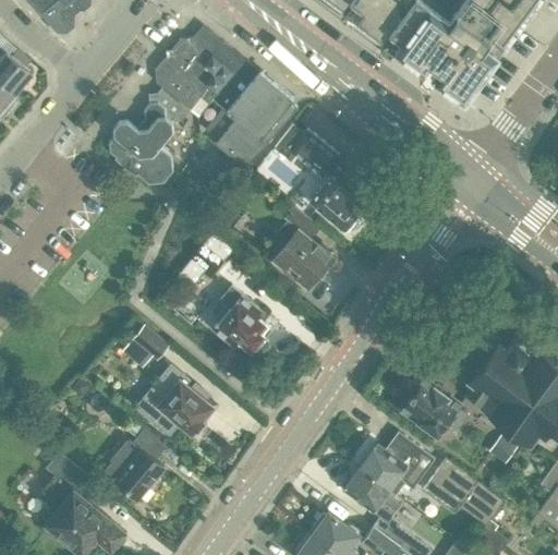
[(26,0),(56,34),(65,35),(73,28),(74,16),(79,12),(83,12),(91,7),(91,0),(26,0)]
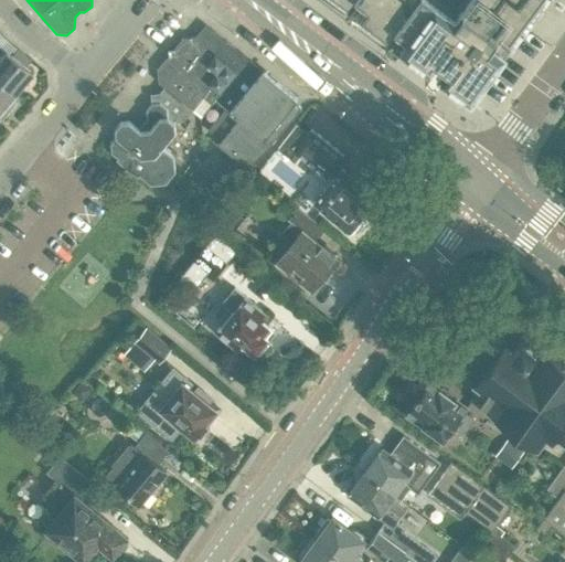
[(332,0),(350,13),(352,10),(363,18),(361,21),(390,43),(392,40),(403,48),(401,51),(430,72),(432,70),(443,77),(440,81),(468,101),(470,102),(504,56),(503,55),(509,48),(510,49),(511,46),(528,24),(537,11),(545,0),(470,0),(464,10),(449,0),(332,0)]
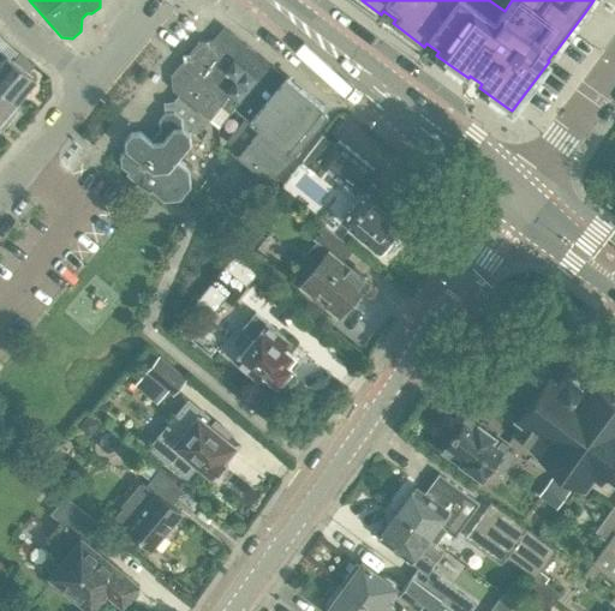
[(270,189),(327,120),(320,114),(323,111),(299,90),(294,96),(268,75),(268,71),(220,33),(212,43),(233,61),(224,73),(236,82),(226,94),(254,118),(249,124),(260,133),(237,161),(270,189)]
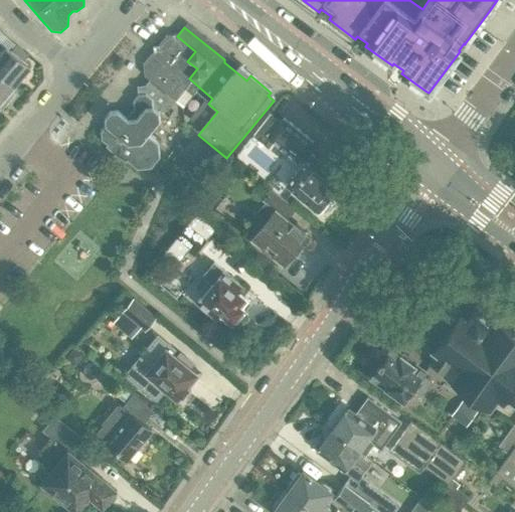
[(189,78),(197,68),(187,61),(195,51),(177,36),(177,37),(167,38),(144,65),(144,77),(168,97),(178,84),(181,88),(192,96),(195,93),(208,104),(212,99),(189,78)]
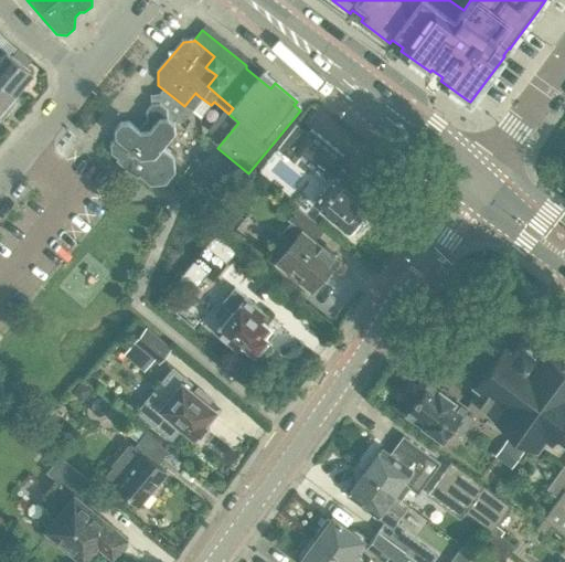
[(33,75),(6,53),(0,59),(0,82),(17,96),(33,75)]
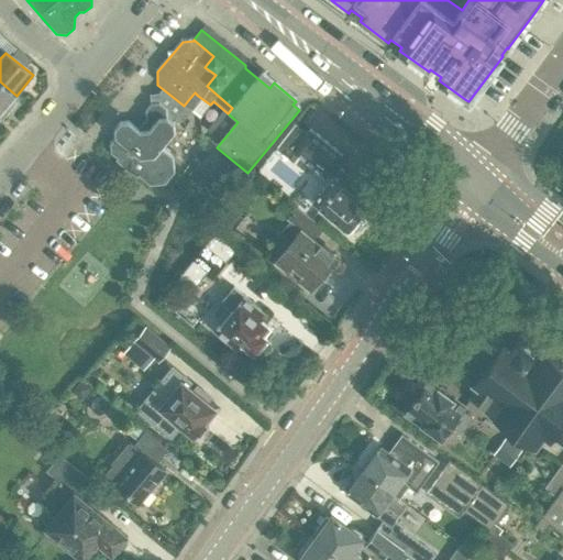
[(0,114),(17,96),(0,81),(0,114)]
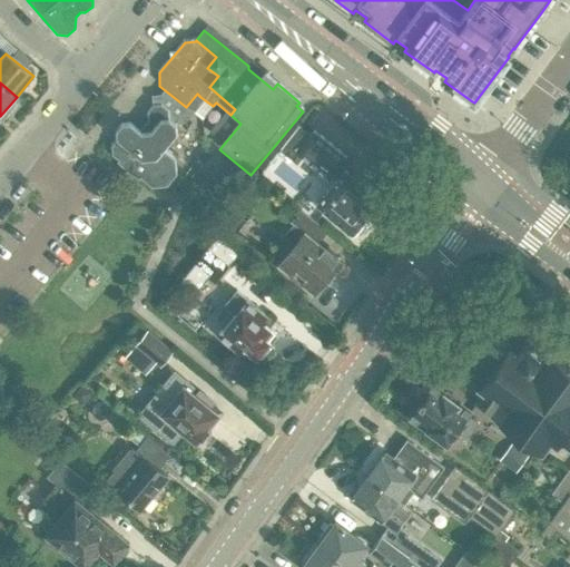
[(175,162),(163,152),(176,135),(175,126),(168,120),(168,111),(160,106),(151,107),(146,114),(147,123),(139,133),(129,124),(120,125),(115,132),(116,140),(110,148),(111,156),(118,163),(117,164),(138,182),(139,179),(151,189),(166,188),(176,176),(175,162)]
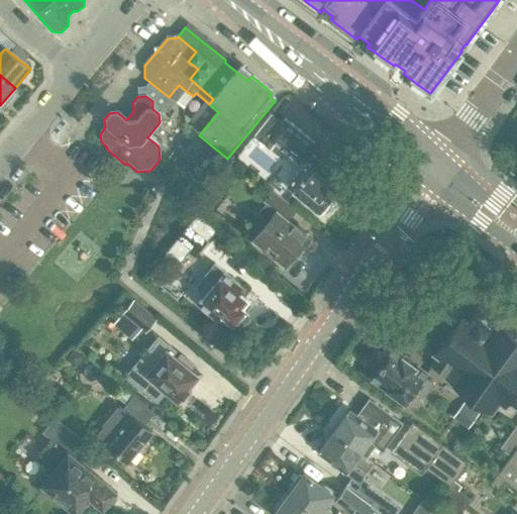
[(345,183),(313,157),(310,160),(306,156),(314,144),(285,120),(281,125),(271,117),(253,138),(270,150),(275,143),(299,164),(302,160),(306,163),(288,187),(319,214),(322,211),(326,215),(334,206),(329,202),(345,183)]
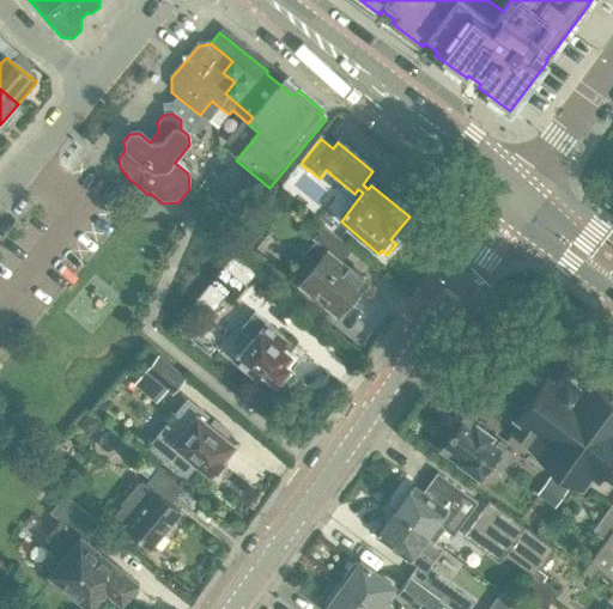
[(337,317),(364,284),(339,263),(350,250),(323,229),(311,241),(315,244),(304,257),(316,267),(299,286),(337,317)]
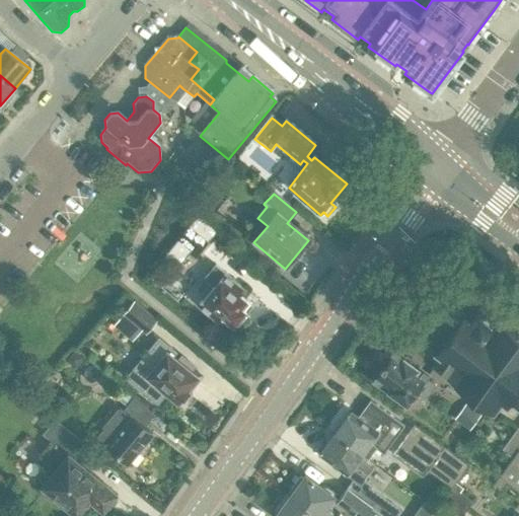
[(194,259),(207,244),(188,228),(168,251),(177,260),(184,251),(194,259)]
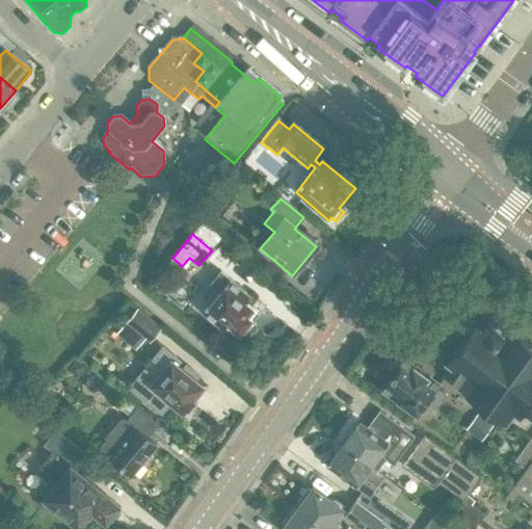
[(257,313),(245,303),(249,298),(220,273),(209,287),(218,295),(204,314),(223,331),(228,325),(238,335),(240,333),(243,336),(253,325),(248,323),(257,313)]
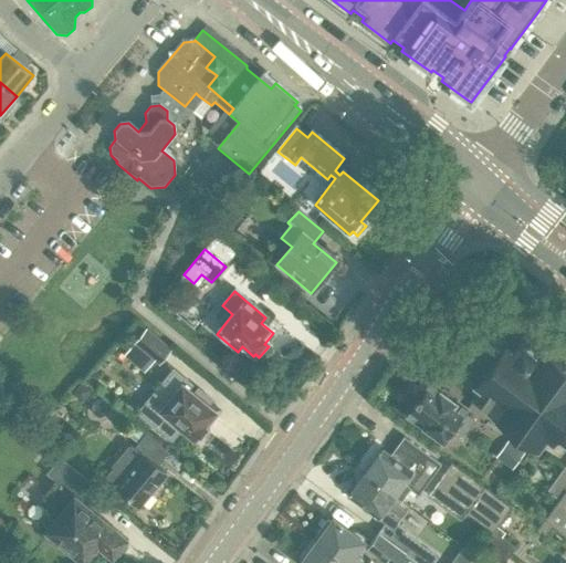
[(169,352),(145,332),(134,345),(157,365),(169,352)]
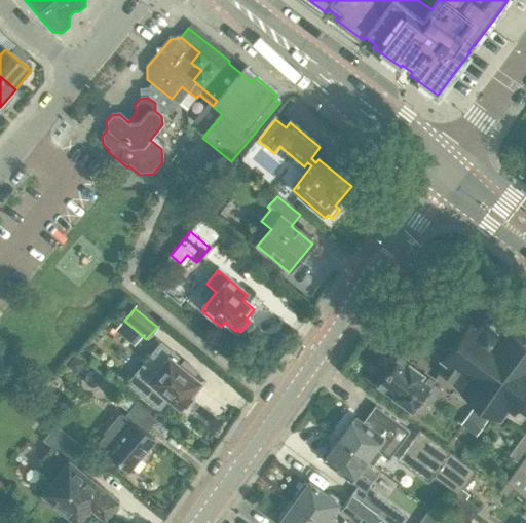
[(525,341),(503,326),(502,328),(496,324),(498,321),(485,311),(477,324),(471,320),(441,361),(445,364),(439,373),(458,387),(457,389),(499,418),(506,407),(514,412),(517,408),(525,413),(525,341)]
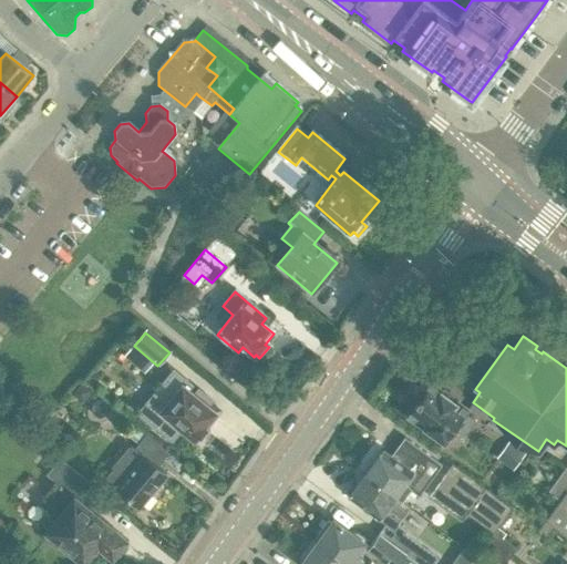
[(174,371),(138,414),(172,442),(181,430),(194,441),(195,439),(199,442),(209,432),(205,428),(216,413),(206,404),(209,400),(198,390),(194,396),(188,390),(192,386),(174,371)]
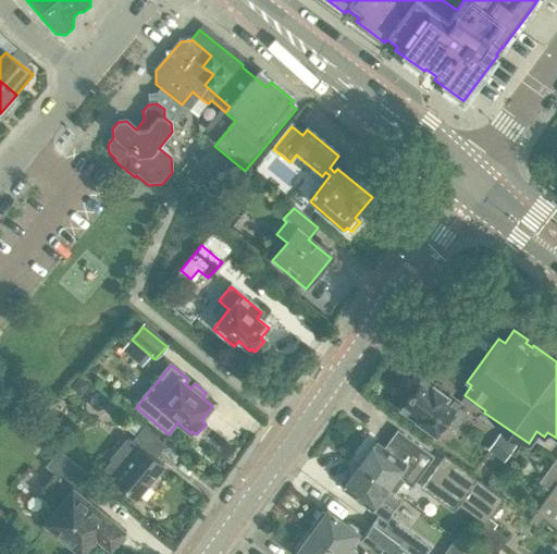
[(460,411),(462,408),(422,379),(421,381),(418,379),(398,406),(401,408),(400,409),(421,426),(420,428),(430,435),(434,429),(438,432),(450,417),(460,423),(466,416),(460,411)]
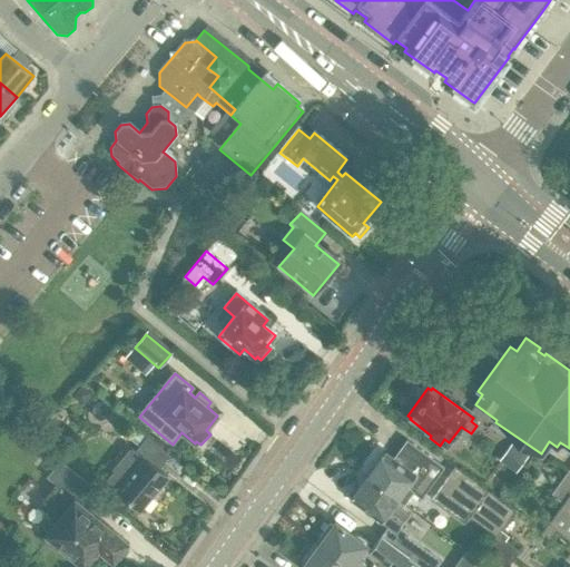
[(151,500),(149,499),(166,478),(158,471),(169,457),(147,439),(135,453),(129,448),(128,449),(130,451),(105,482),(115,490),(112,492),(116,495),(117,492),(139,510),(143,507),(145,509),(151,500)]
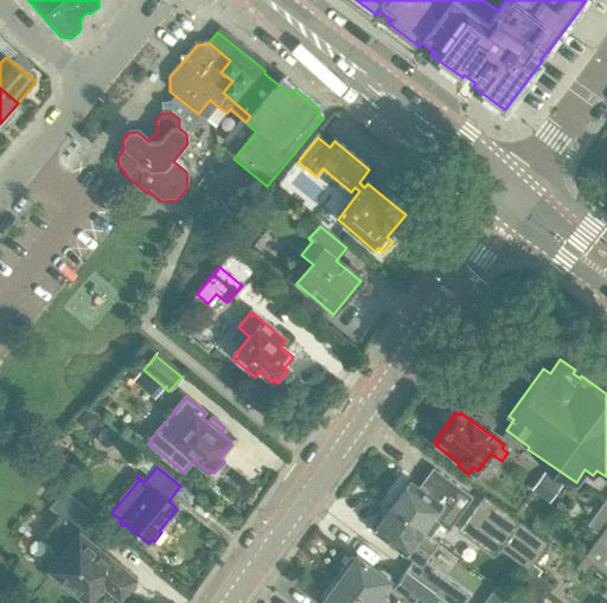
[(393,507),(390,508),(423,533),(430,538),(440,525),(448,532),(458,519),(472,499),(433,470),(419,489),(409,483),(401,494),(396,496),(391,501),(393,507)]
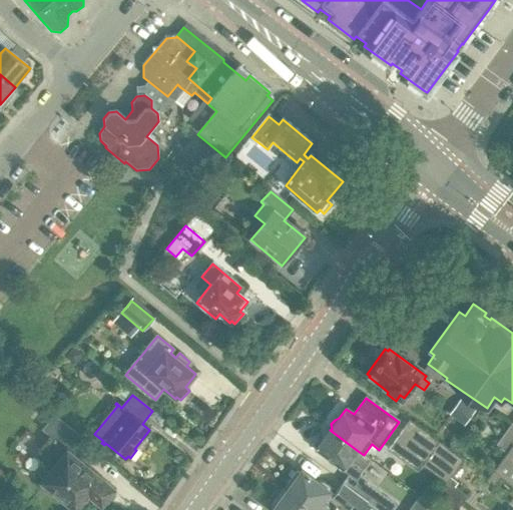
[(112,490),(62,447),(73,434),(79,440),(80,439),(53,416),(41,430),(49,438),(38,451),(54,465),(40,481),(72,509),(74,509),(87,494),(99,505),(112,490)]
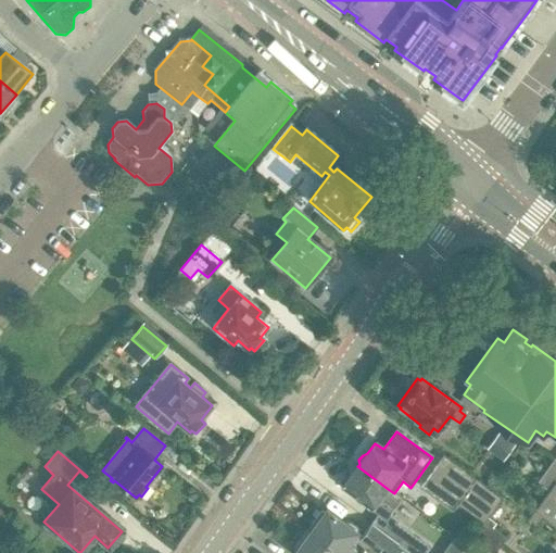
[(501,499),(444,457),(421,489),(453,512),(458,505),(483,524),(501,499)]
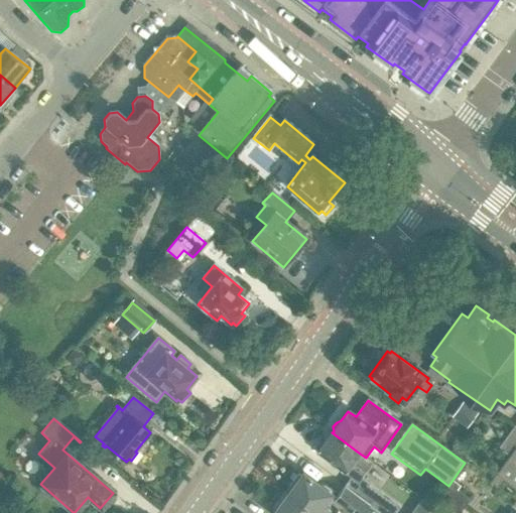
[(515,447),(515,445),(515,427),(514,426),(498,449),(508,457),(495,475),(515,490),(515,447)]
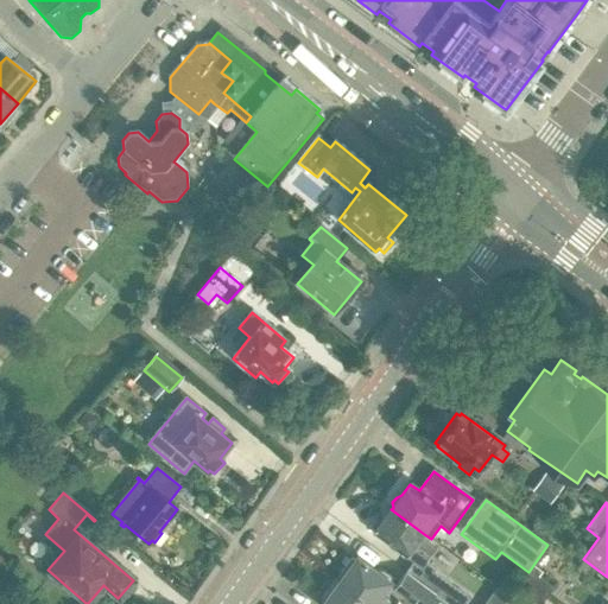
[(381,523),(373,534),(413,564),(405,574),(445,603),(464,603),(468,598),(435,573),(436,571),(426,564),(431,558),(416,546),(424,534),(391,509),(390,512),(385,512),(381,517),(381,523)]
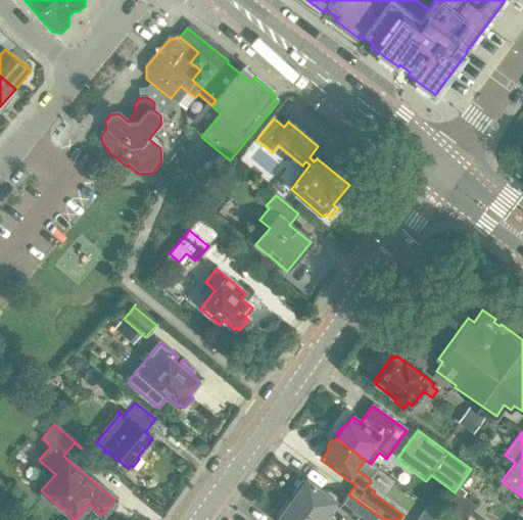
[(323,519),(338,499),(329,492),(323,492),(306,481),(305,483),(301,481),(296,489),(298,493),(292,502),(317,519),(323,519)]
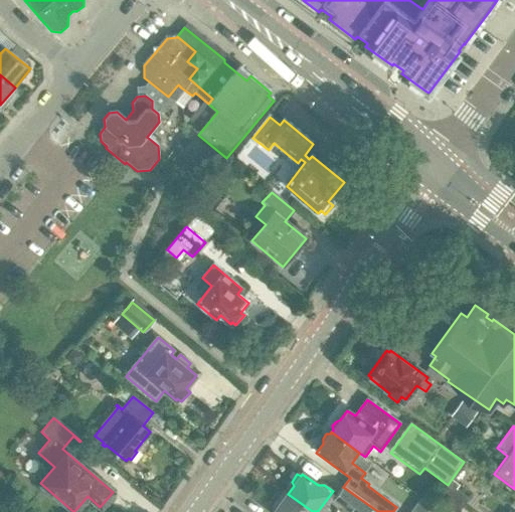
[(377,511),(343,487),(333,501),(348,511),(377,511)]
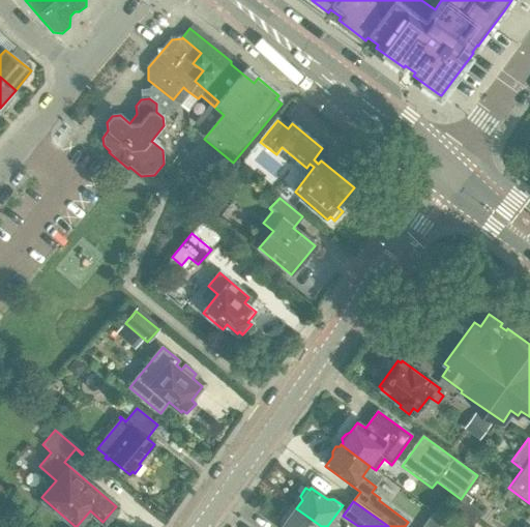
[(476,521),(482,513),(469,503),(463,511),(476,521)]
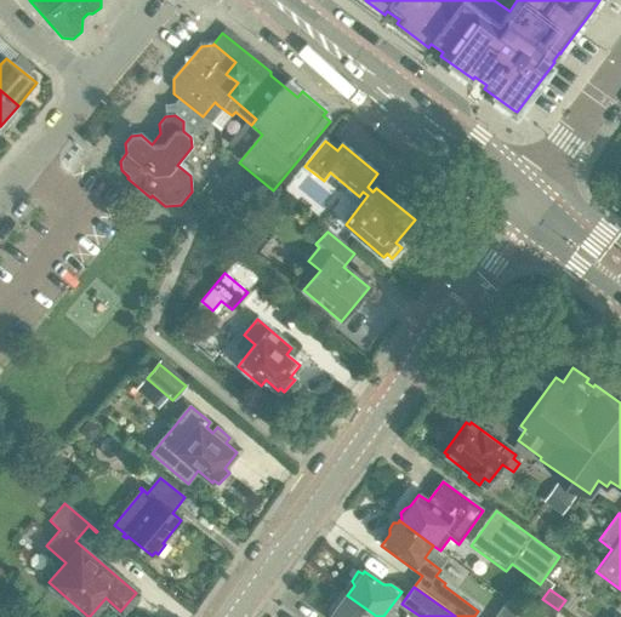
[(376,616),(347,595),(340,605),(334,605),(328,612),(329,616),(376,616)]
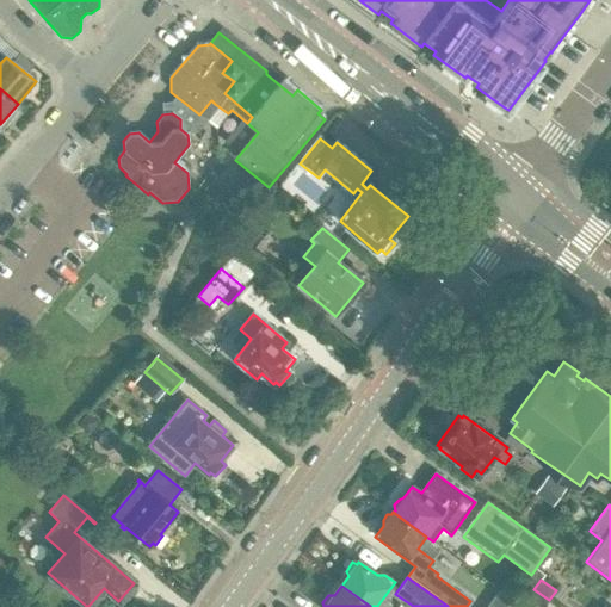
[(544,606),(549,600),(534,589),(528,599),(537,606),(544,606)]
